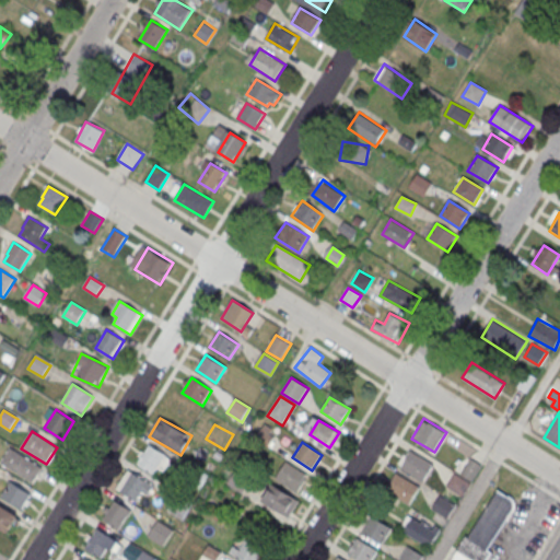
[(150,445),(138,464),(153,474),(165,455),(150,445)]
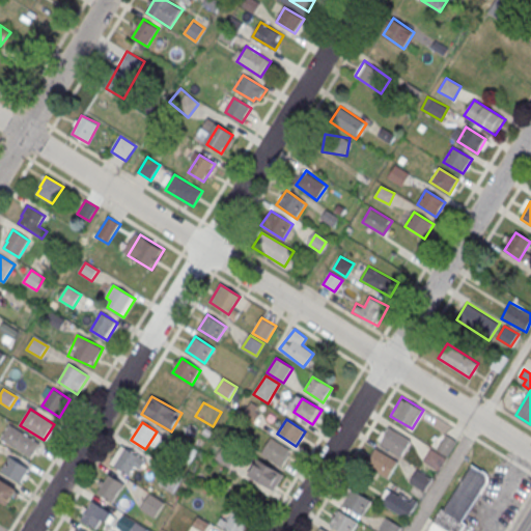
[(10,425),(1,440),(32,458),(40,445),(10,425)]
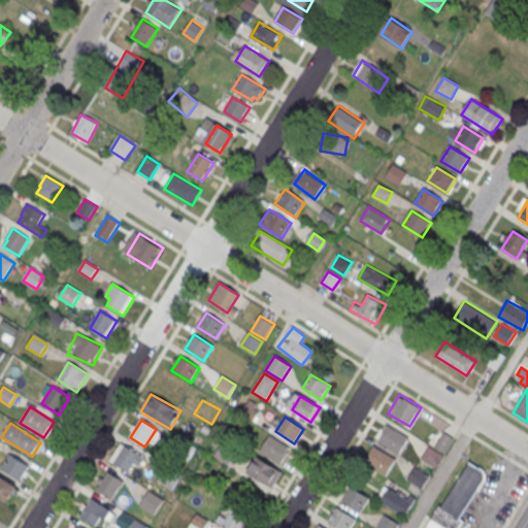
[(399,455),(409,437),(387,424),(376,441),(399,455)]
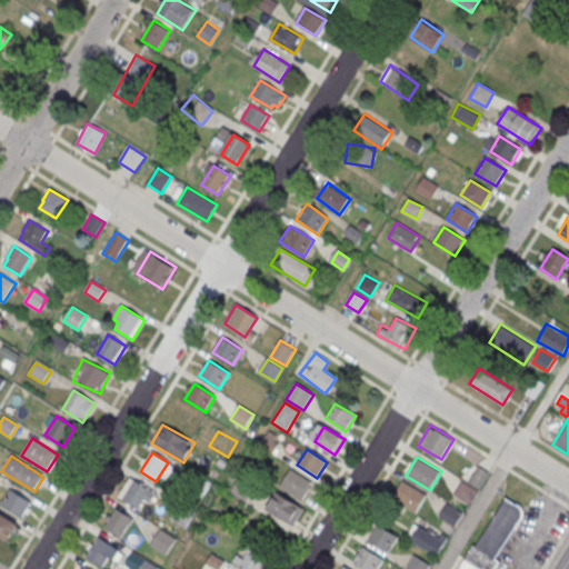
[(452,495),(469,505),(489,471),(477,465),(466,482),(462,480),(452,495)]
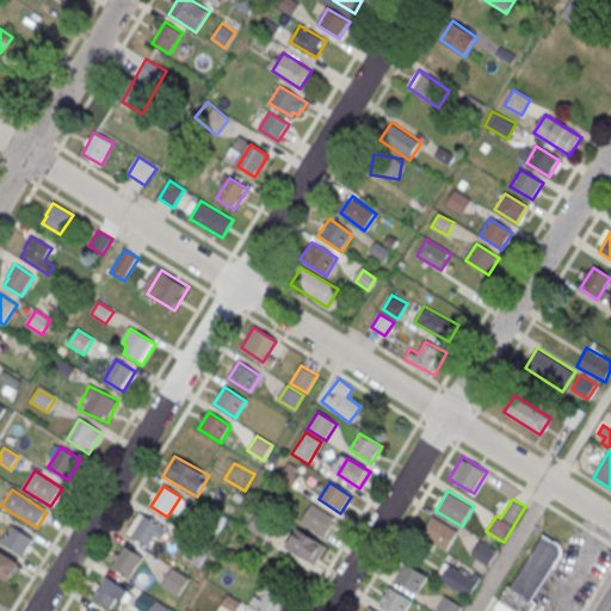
[(300,522),(323,538),(337,519),(313,504),(300,522)]
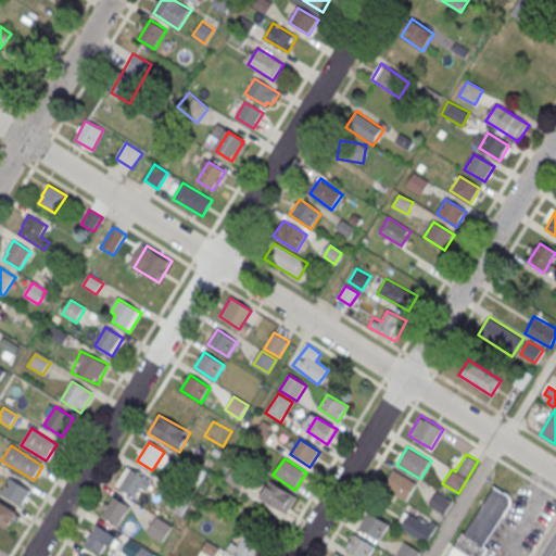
[(192,464),(207,472),(199,485),(185,477),(192,464)]
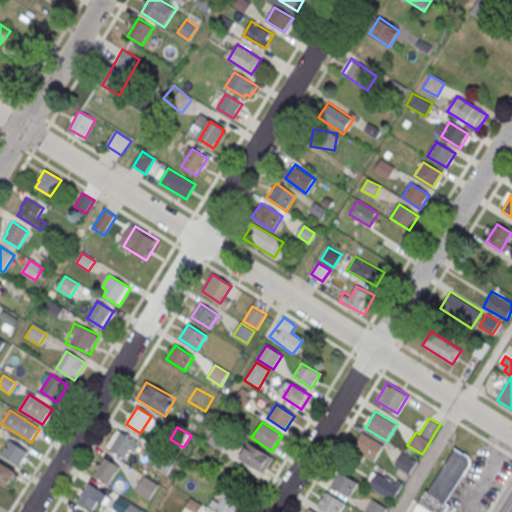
[(215,431),(229,439),(221,451),(208,443),(215,431)]
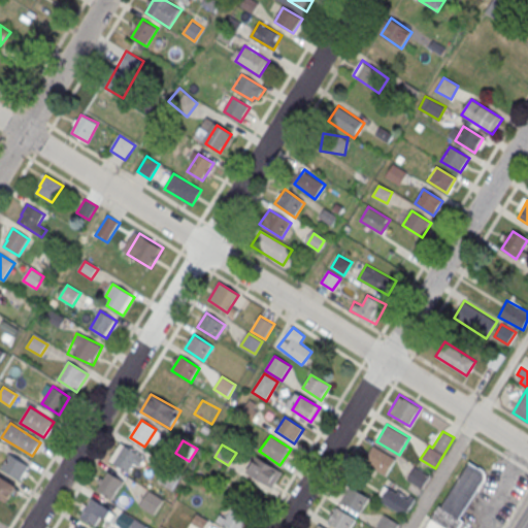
[(125,446),(113,463),(128,472),(139,455),(125,446)]
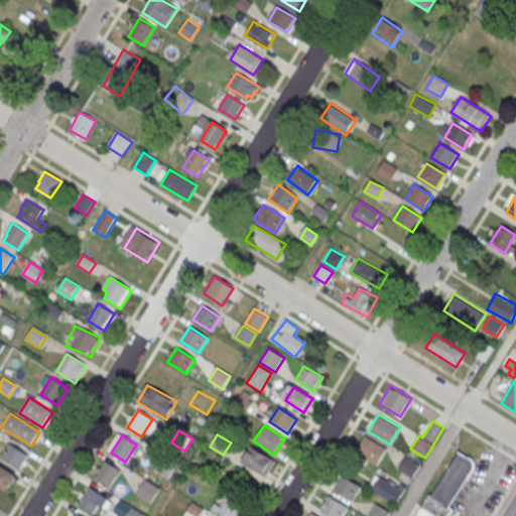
[(377,466),(387,447),(364,435),(354,453),(377,466)]
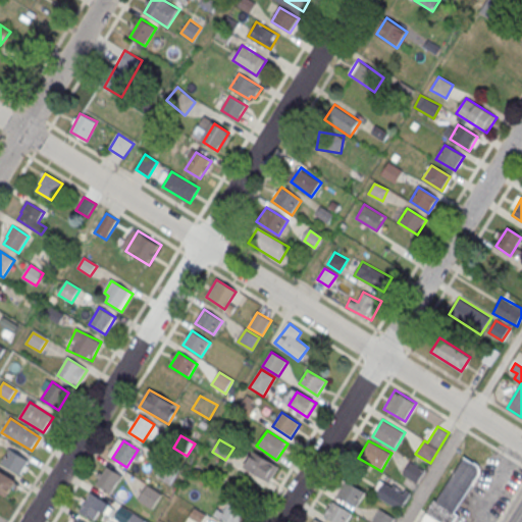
[(10,450),(1,464),(19,475),(29,462),(10,450)]
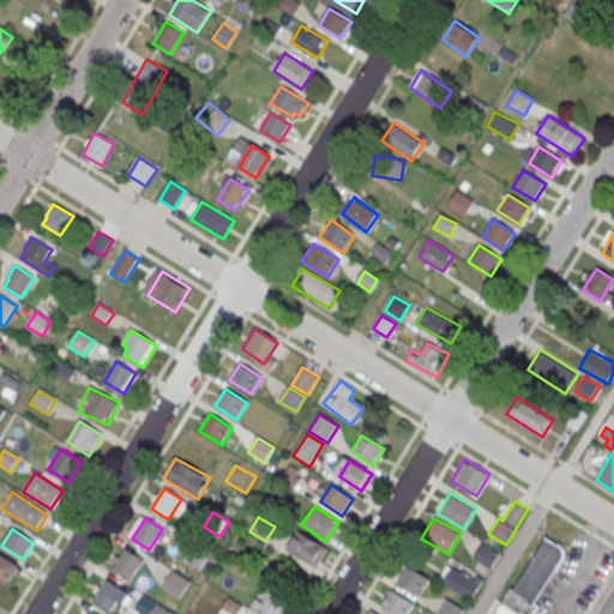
[(286,549),(317,567),(327,549),(298,530),(286,549)]
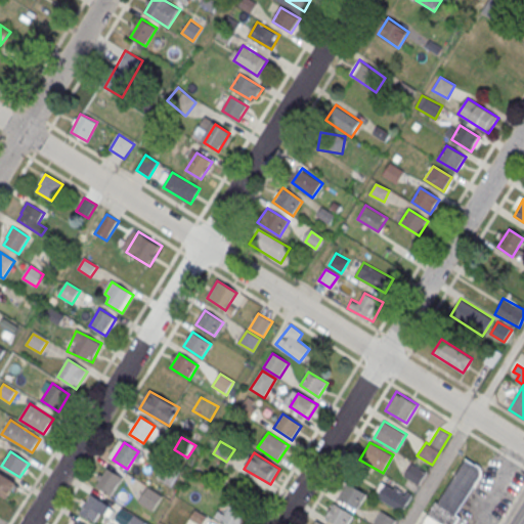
[(467,457),(422,523),(454,523),(461,516),(456,514),(480,474),(481,471),(477,466),(467,457)]
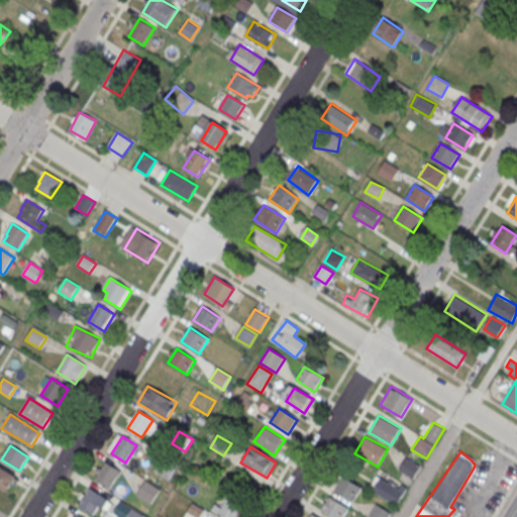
[(165,455),(179,463),(169,481),(154,472),(165,455)]
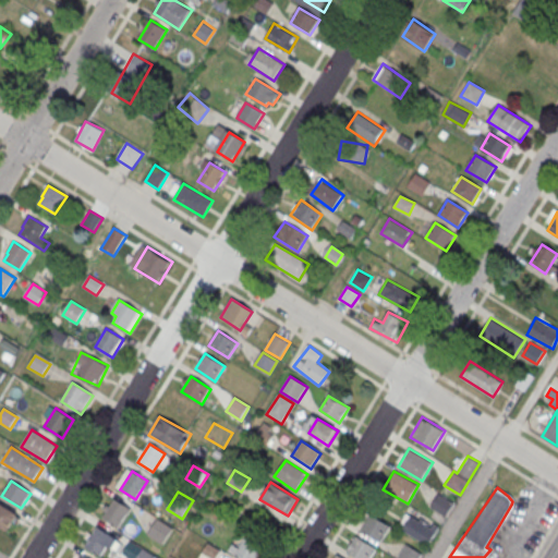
[(446,517),(453,502),(438,494),(431,508),(446,517)]
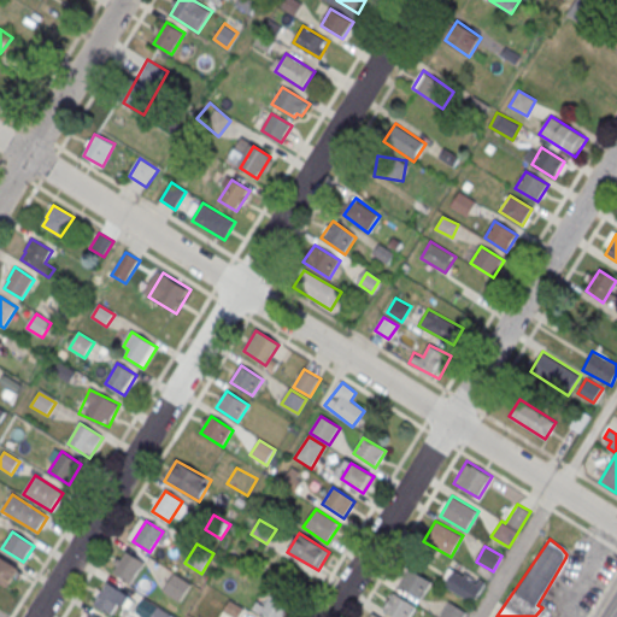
[(128,552),(115,574),(131,585),(145,563),(128,552)]
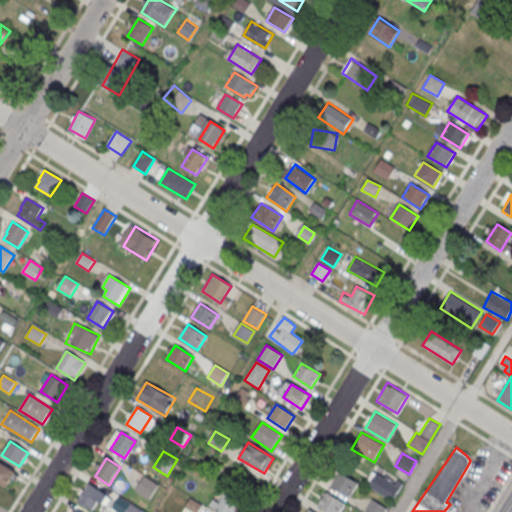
[(16,470),(0,460),(0,481),(6,486),(16,470)]
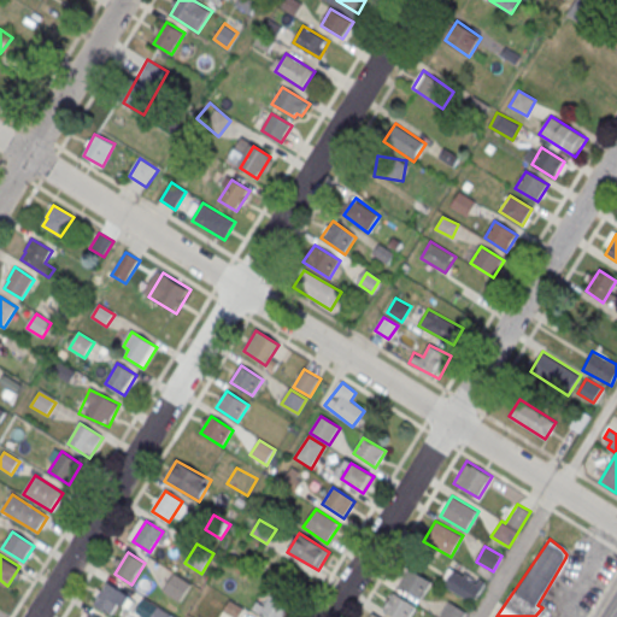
[(432,583),(409,568),(398,586),(421,600),(432,583)]
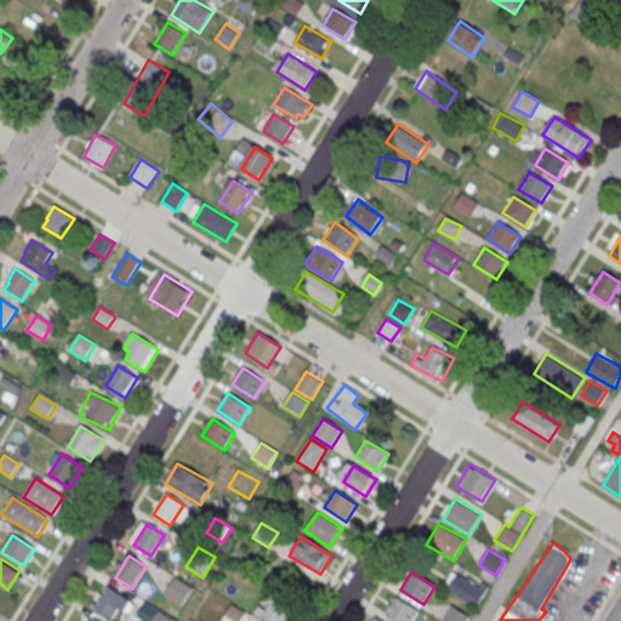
[(485,585),(453,575),(448,594),(480,604),(485,585)]
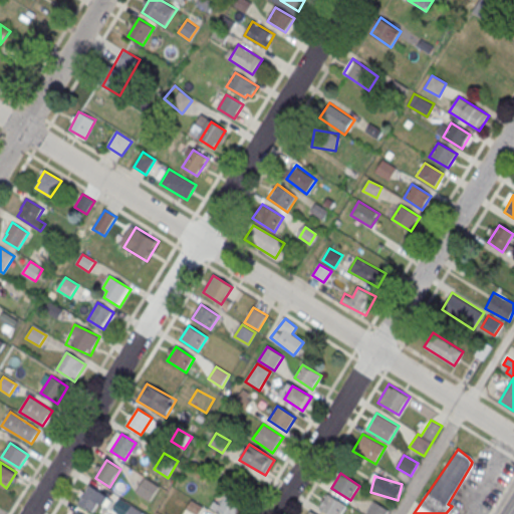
[(146,479),(160,487),(150,502),(137,494),(146,479)]
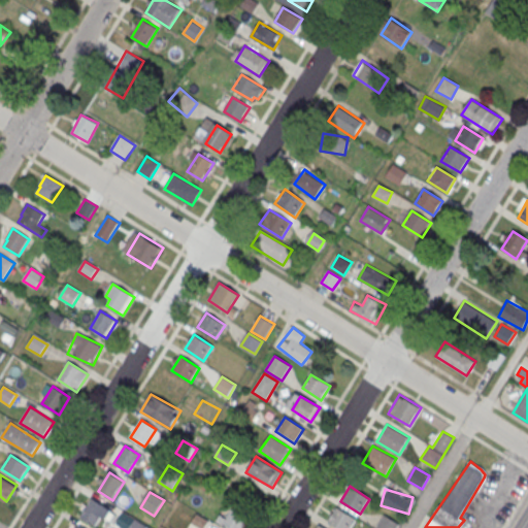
[(93,499),(81,518),(96,527),(107,508),(93,499)]
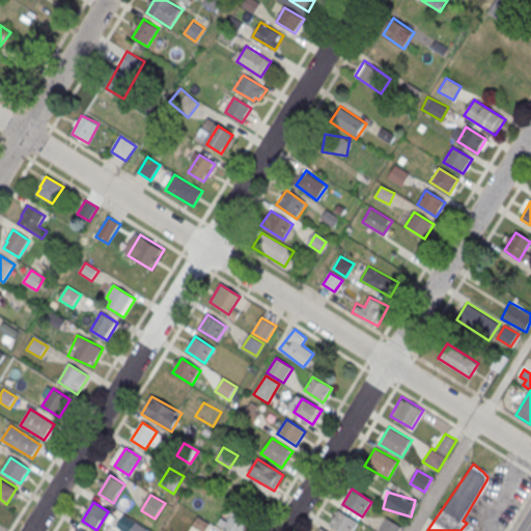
[(241,530),(249,519),(232,508),(221,526),(228,530),(241,530)]
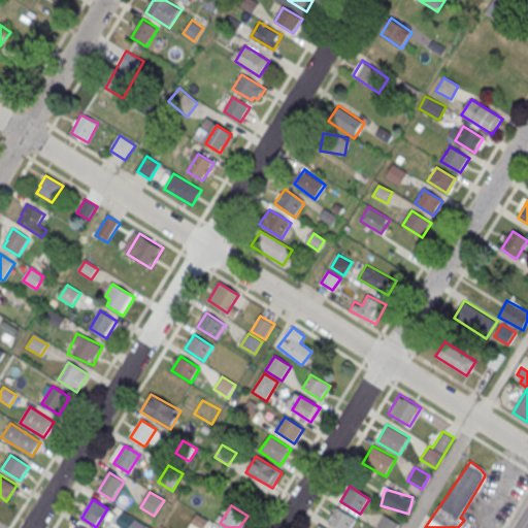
[(337,527),(351,527),(356,520),(336,506),(327,521),(337,527)]
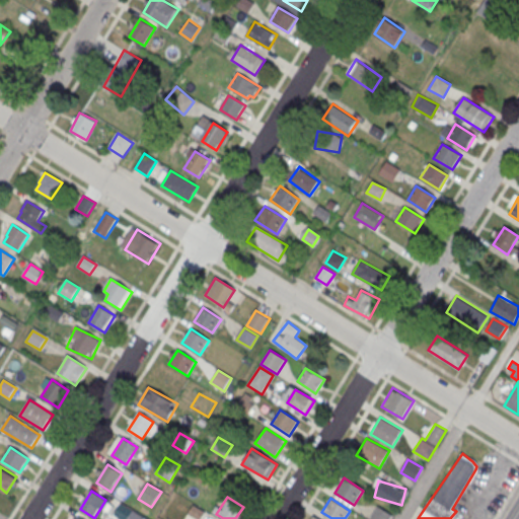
[(184,518),(200,518),(205,512),(194,505),(184,518)]
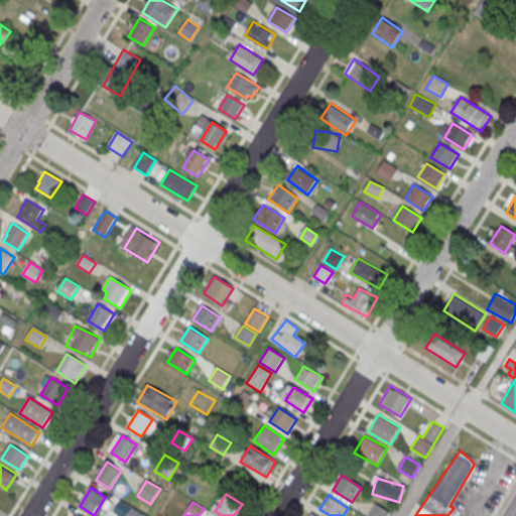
[(367,515),(388,515),(390,513),(375,504),(367,515)]
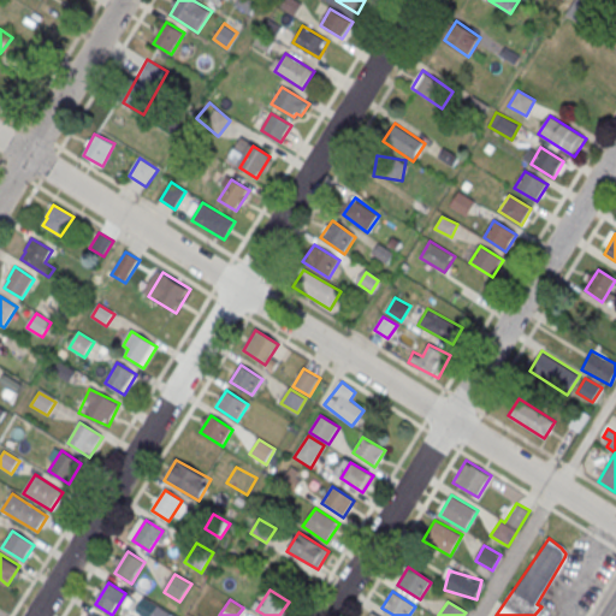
[(150,615),(170,615),(172,614),(158,605),(150,615)]
